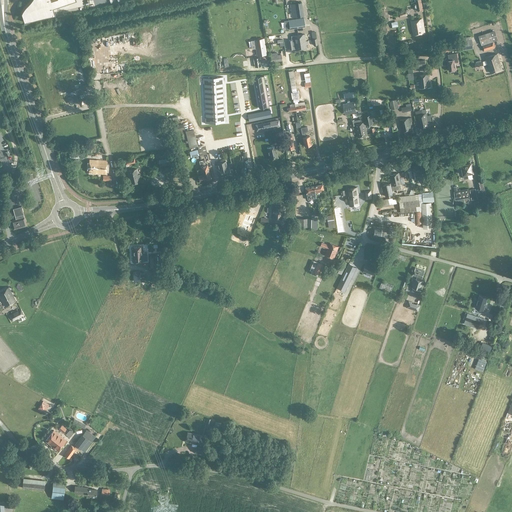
[(76,0),(31,0),(30,1),(29,3),(28,4),(27,5),(26,6),(25,7),(24,8),(24,9),(23,10),(22,11),(22,12),(21,13),(24,20),(24,22),(56,15),(53,8),(76,0)]
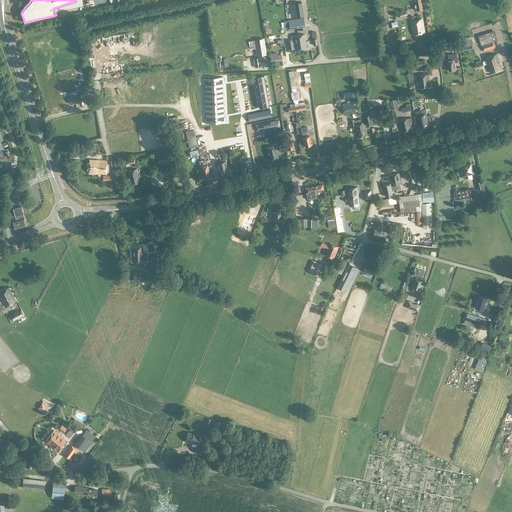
[(415,0),(418,12),(423,11),(421,0),(415,0)]
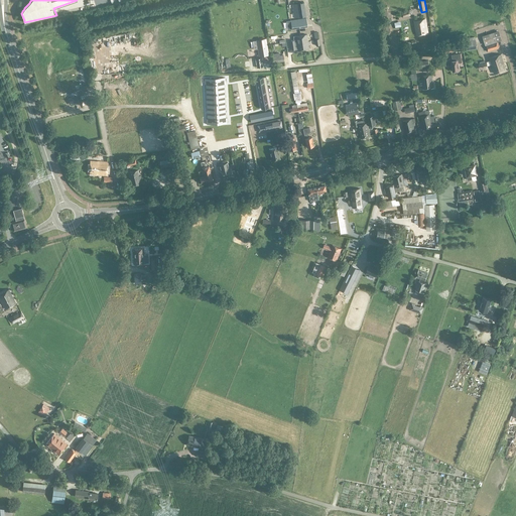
[(294,18),(299,17),(305,16),(304,2),(292,4),(294,18)]
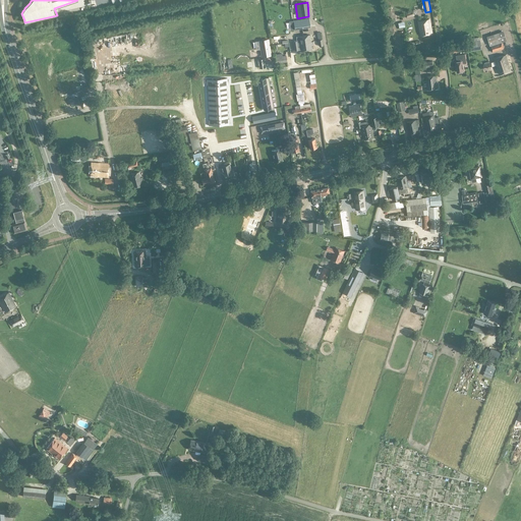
[(309,18),(302,19),(297,19),(293,20),(289,21),(290,30),(295,30),(310,27),(309,18)]
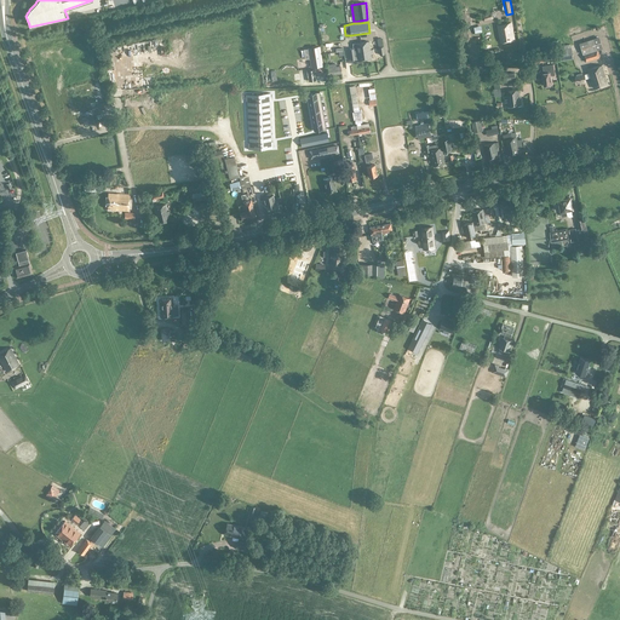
[(515,40),(514,36),(511,23),(498,27),(501,42),(515,40)]
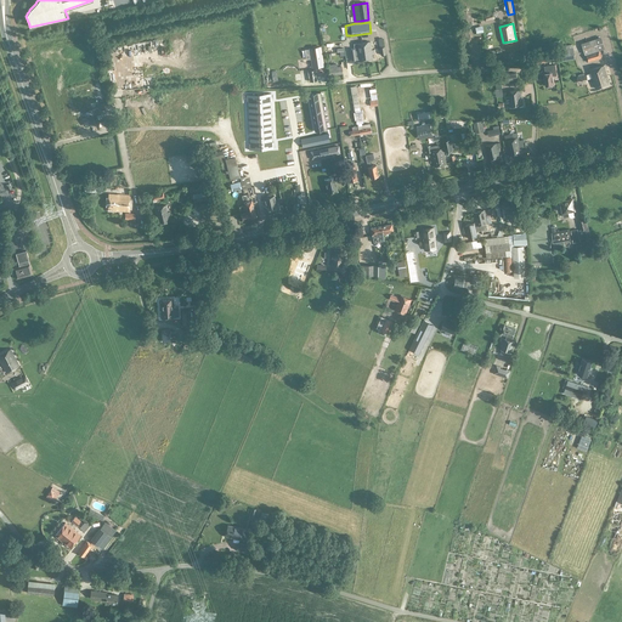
[(587,62),(601,57),(599,50),(605,49),(601,37),(595,39),(582,44),(587,62)]
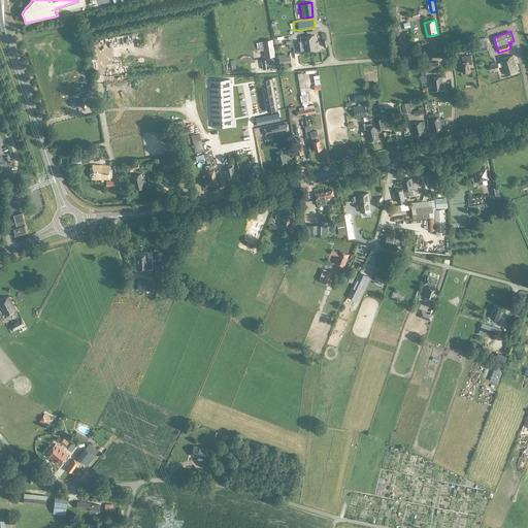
[(316,50),(316,45),(318,45),(318,42),(315,43),(314,35),(302,37),(303,41),(297,41),(298,51),(304,51),(304,52),(316,50)]
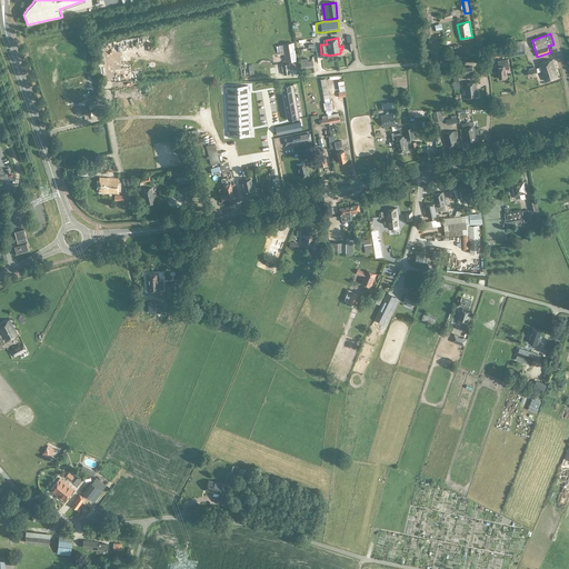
[(292,43),(279,46),(280,55),(285,53),(286,62),(296,60),(292,43)]
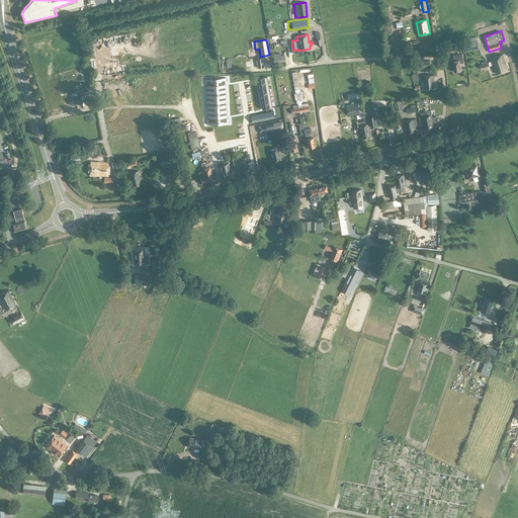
[(465,51),(479,49),(478,40),(464,41),(465,51)]
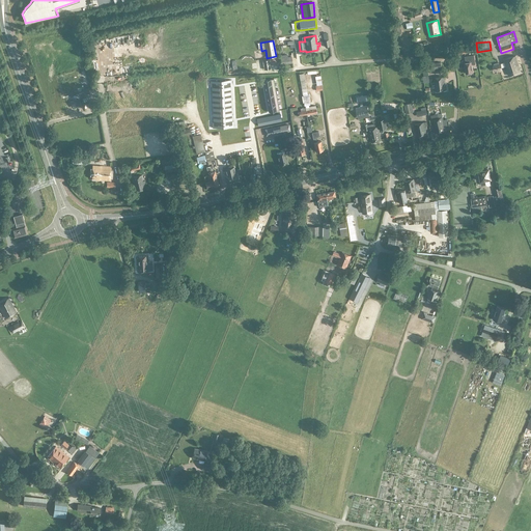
[(292,62),(291,57),(287,57),(287,55),(280,55),(281,64),(292,62)]
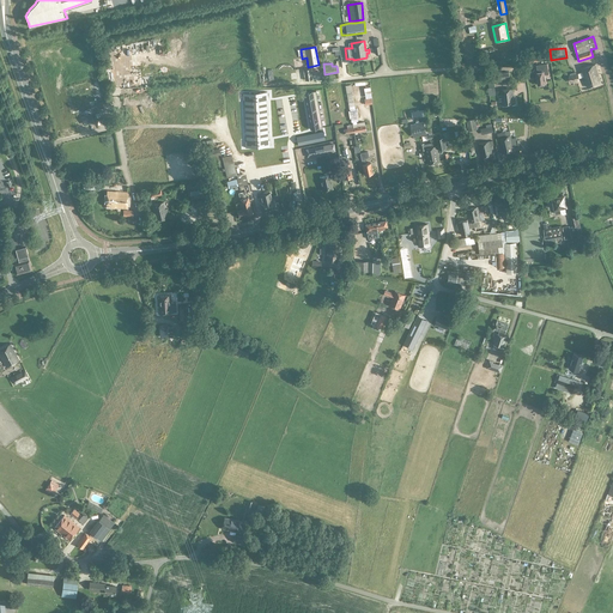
[(538,85),(546,84),(545,74),(548,74),(547,64),(536,66),(538,72),(536,73),(538,85)]
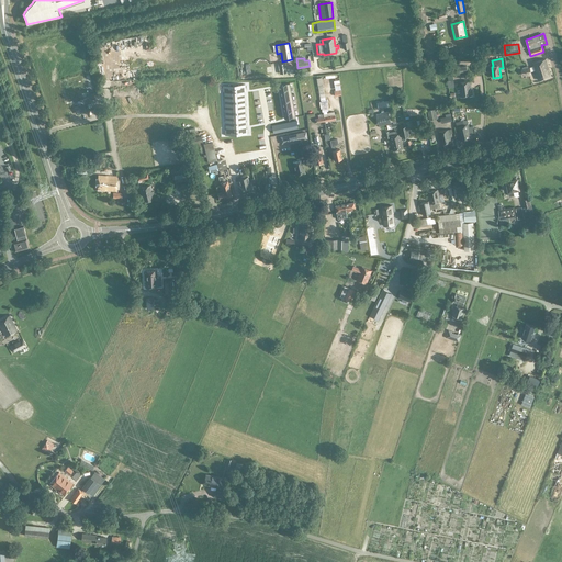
[(546,59),(534,64),(538,80),(551,76),(546,59)]
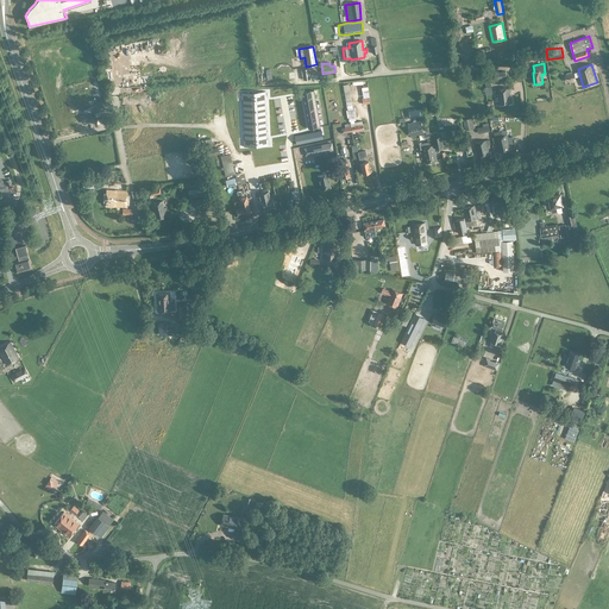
[(572,74),(572,73),(566,73),(566,75),(565,75),(566,82),(575,80),(573,74),(572,74)]
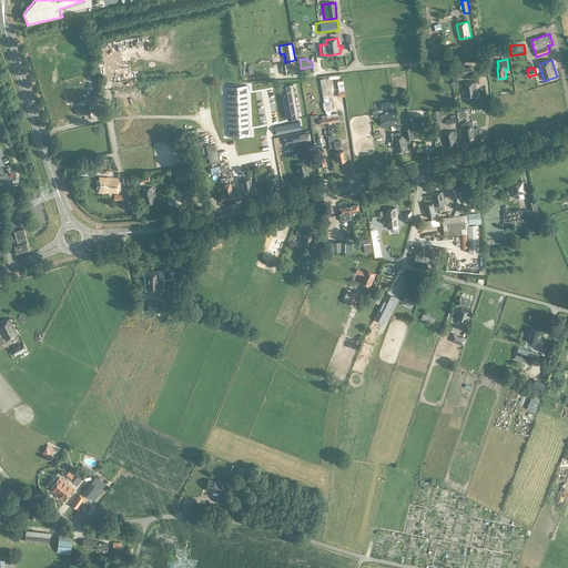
[(325,79),(321,79),(326,113),(332,112),(331,110),(333,110),(331,100),(330,101),(325,79)]
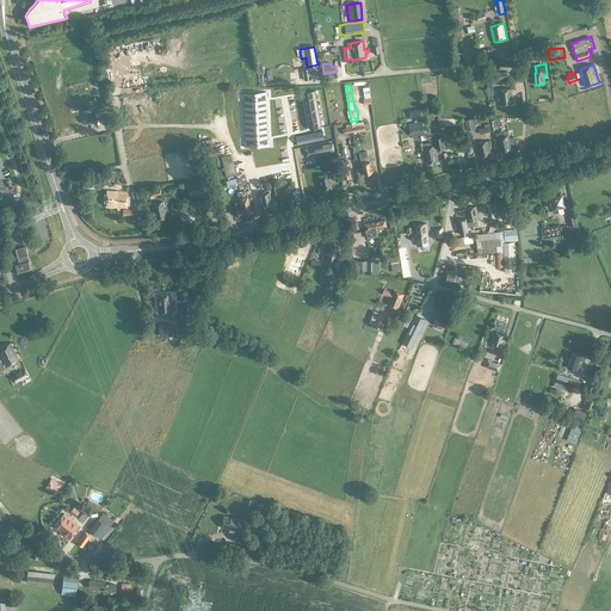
[(499,90),(500,98),(498,98),(498,100),(500,100),(500,105),(513,104),(512,87),(499,90)]
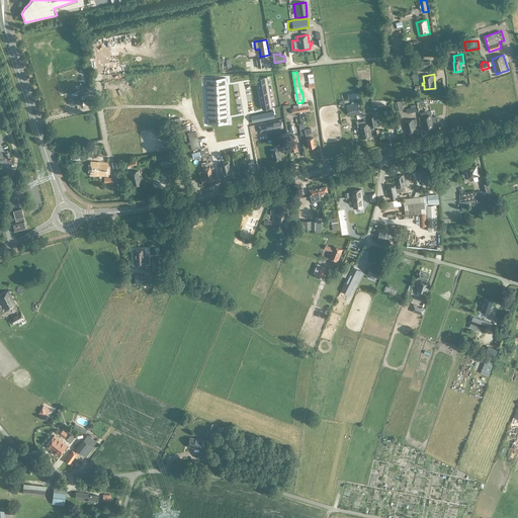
[(404,109),(402,100),(394,102),(396,111),(404,109)]
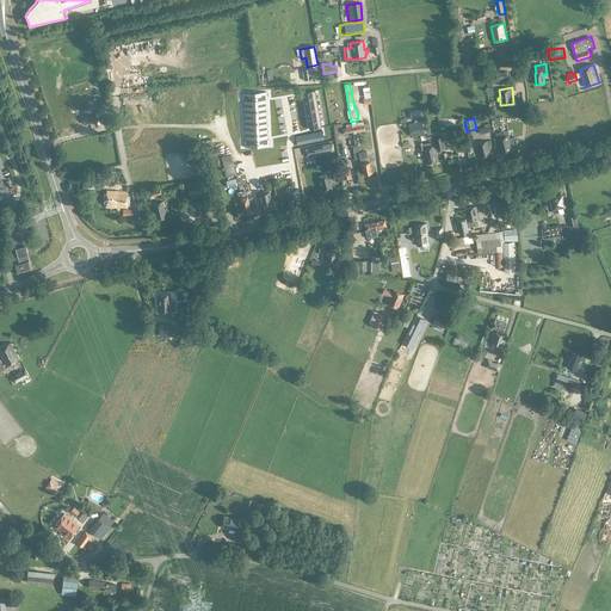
[(425,133),(427,133),(427,129),(425,121),(423,122),(423,121),(409,124),(412,137),(425,134),(425,133)]
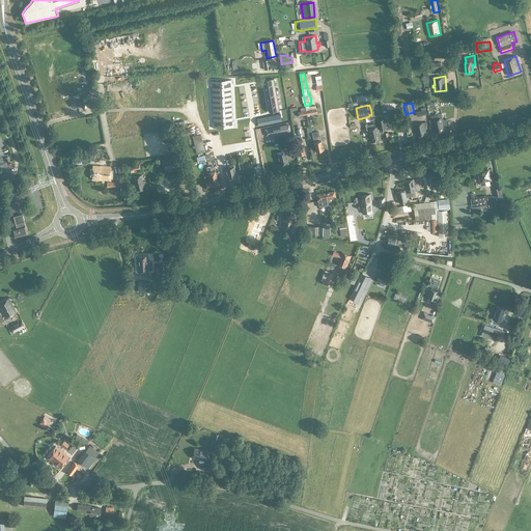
[(307,115),(317,113),(316,108),(315,106),(309,107),(305,108),(306,111),(307,115)]
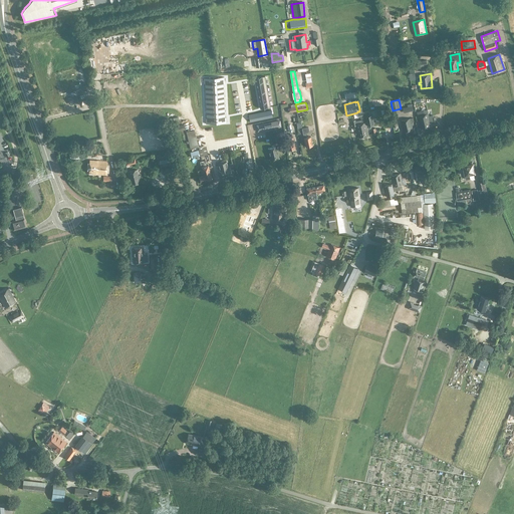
[(412,103),(408,104),(408,107),(403,108),(404,112),(414,110),(412,103)]
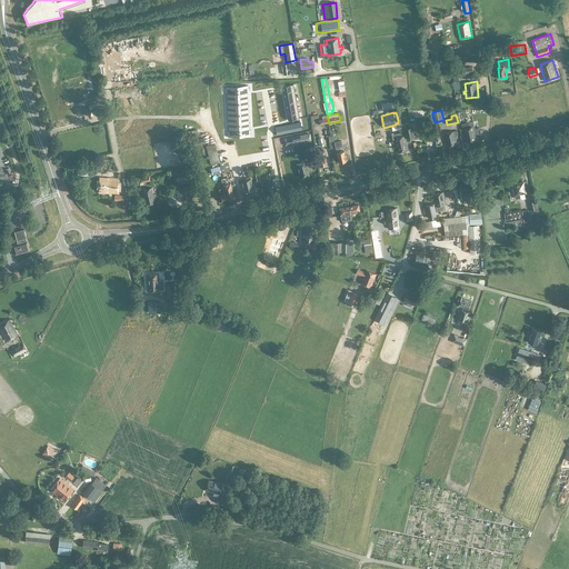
[(300,122),(275,127),(277,135),(301,130),(300,122)]
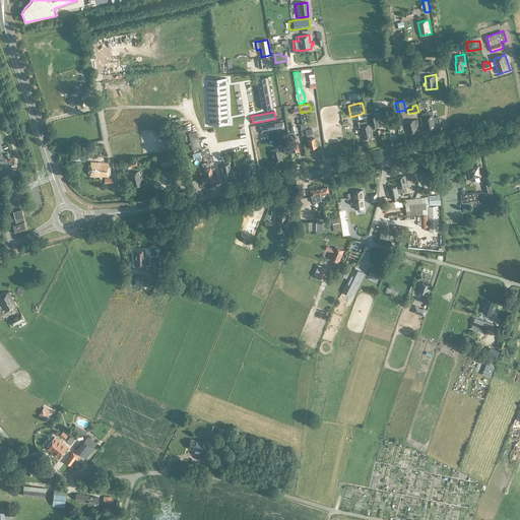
[(433,115),(430,116),(431,122),(428,122),(429,124),(431,123),(433,129),(436,128),(435,124),(438,123),(438,124),(441,123),(440,119),(439,119),(439,117),(434,118),(433,115)]
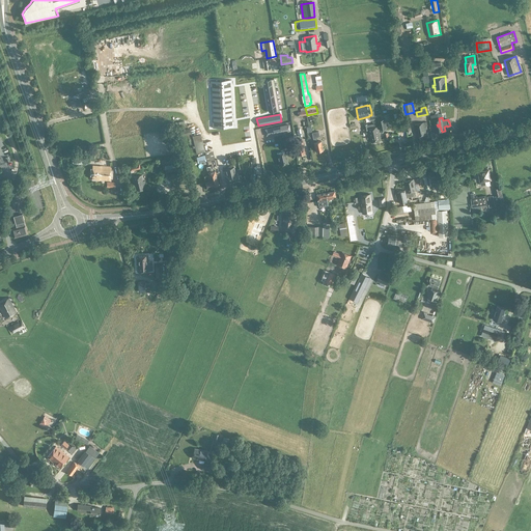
[(380,129),(381,129),(381,130),(387,128),(385,118),(379,119),(380,126),(379,127),(374,128),(378,141),(382,140),(380,129)]
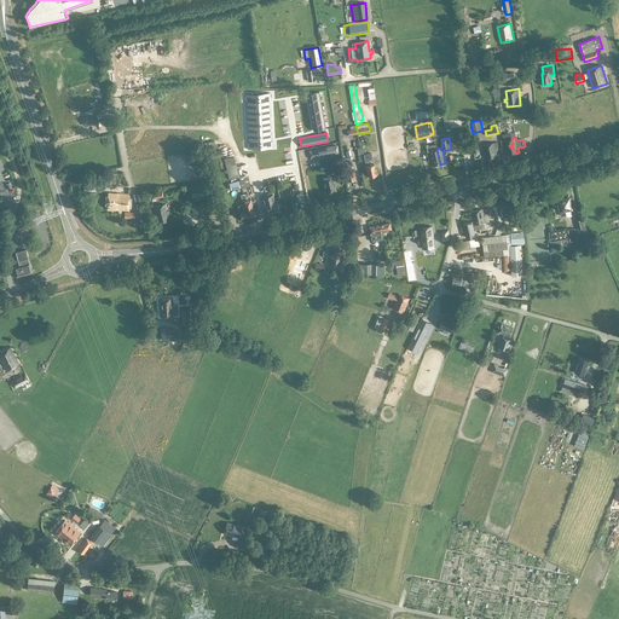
[(513,145),(512,138),(503,139),(507,155),(515,154),(513,146),(510,148),(509,145),(513,145)]
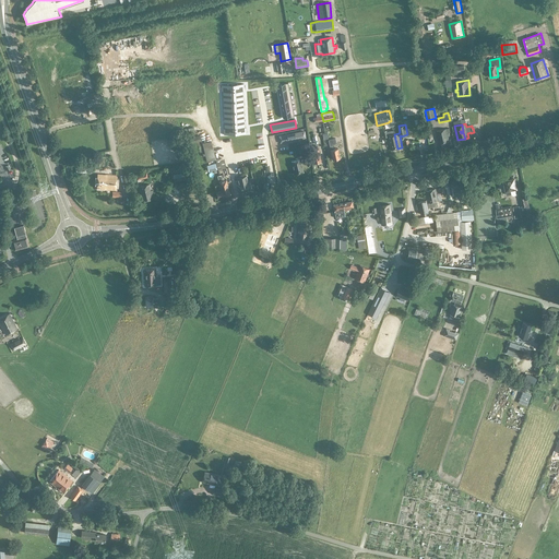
[(449,142),(448,135),(449,134),(449,133),(450,132),(449,128),(447,129),(437,131),(439,144),(449,142)]
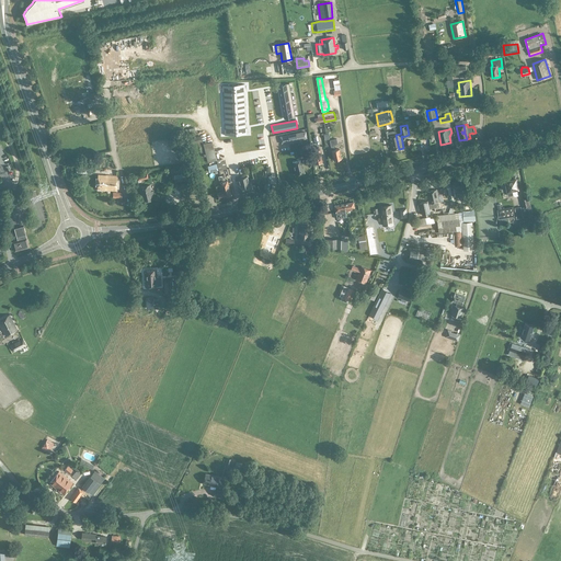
[(305,132),(279,136),(282,142),(306,138),(305,132)]
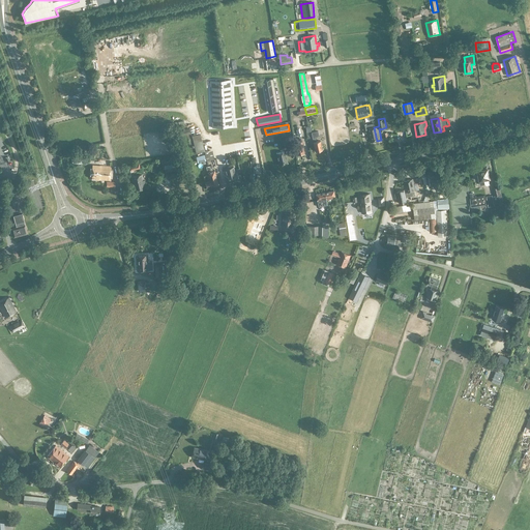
[(374,127),(373,124),(366,125),(366,124),(363,124),(364,130),(367,129),(370,142),(377,141),(374,127)]
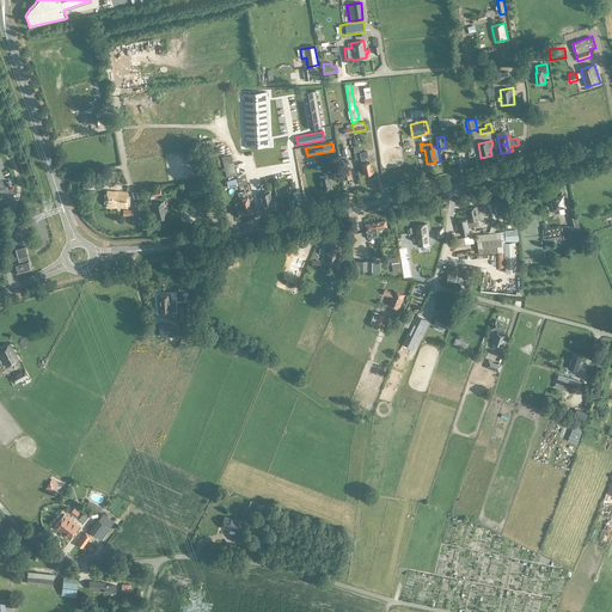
[(369,163),(366,164),(365,158),(368,158),(367,152),(360,153),(362,164),(365,175),(372,172),(369,163)]
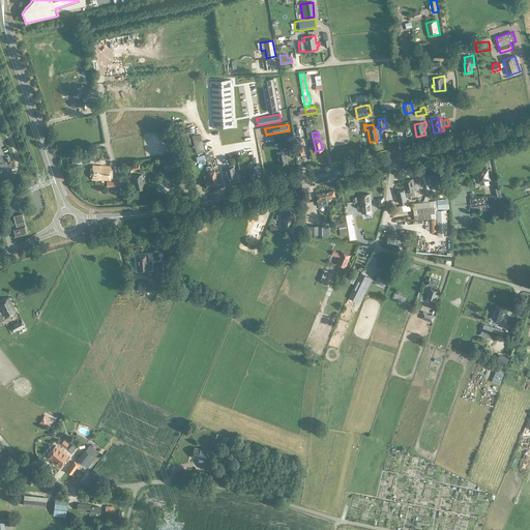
[(204,151),(200,134),(192,136),(196,153),(204,151)]
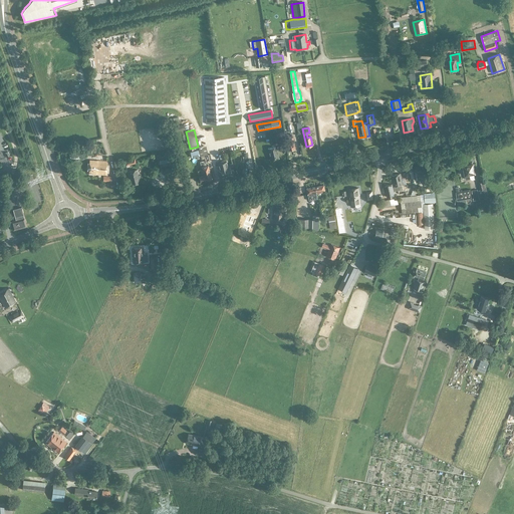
[(292,137),(286,139),(288,151),(295,150),(292,137)]
